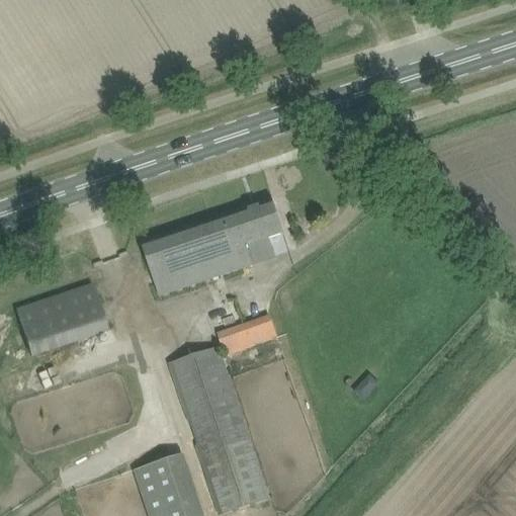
[(141,243),(147,261),(157,294),(251,265),(251,264),(244,244),(267,236),(282,232),(278,218),(271,198),(141,242),(141,243)]
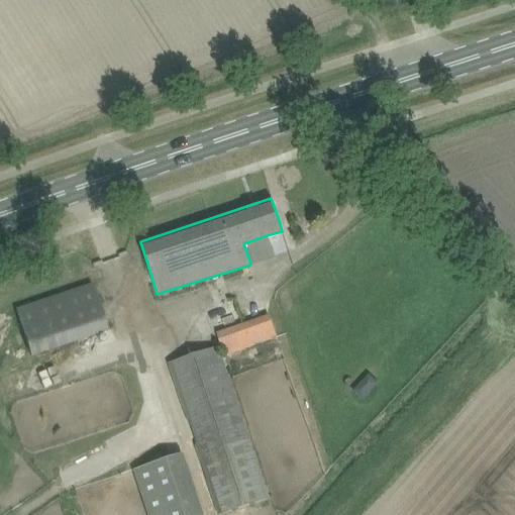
[(14,308),(20,327),(29,354),(106,329),(91,283),(14,308)]
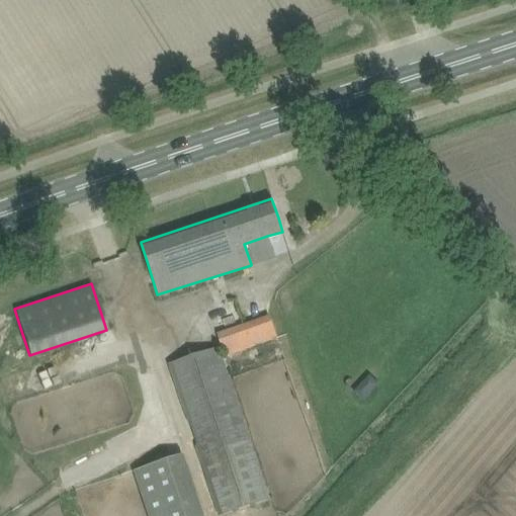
[(220,514),(236,509),(250,504),(268,498),(221,354),(223,353),(224,355),(277,336),(273,327),(269,314),(216,333),(221,346),(219,346),(167,362),(218,515),(220,514)]
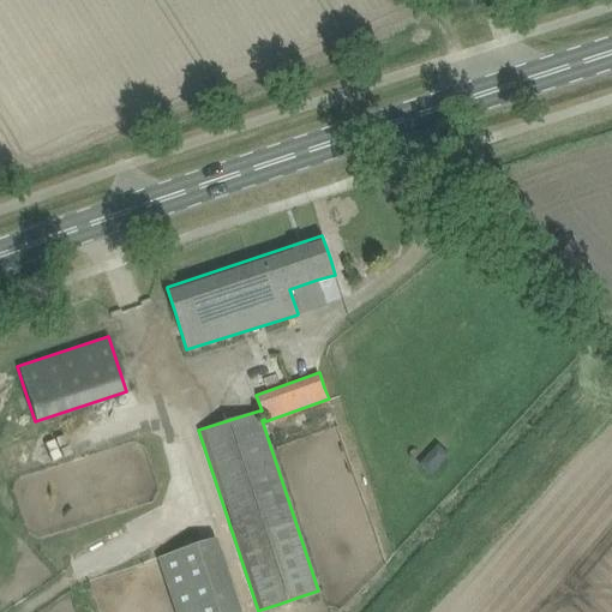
[(437,443),(418,463),(429,474),(449,454),(437,443)]
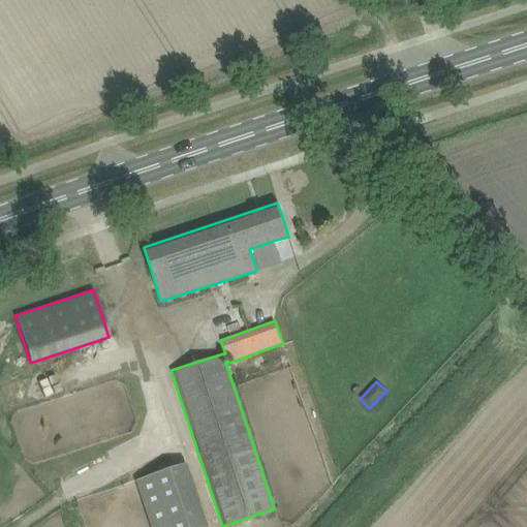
[(208,526),(187,463),(135,481),(150,526),(208,526)]
